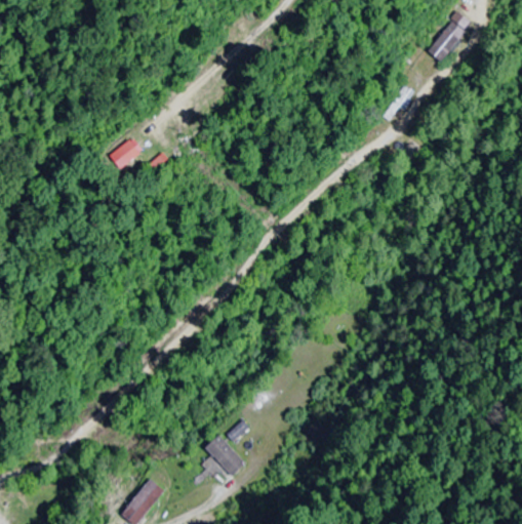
[(464,30),(449,19),(426,51),(440,62),(464,30)]
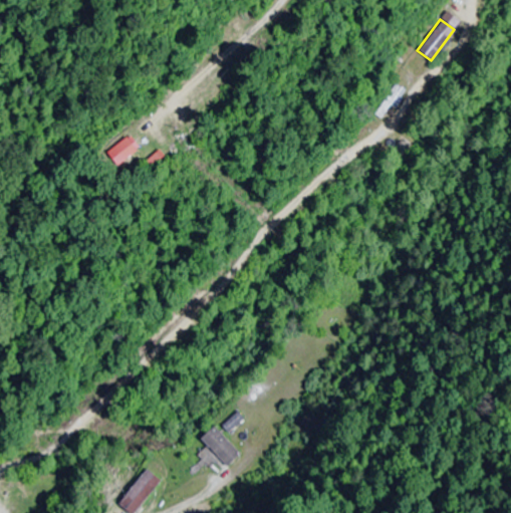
[(402,88),(392,82),(373,114),(384,120),(402,88)]
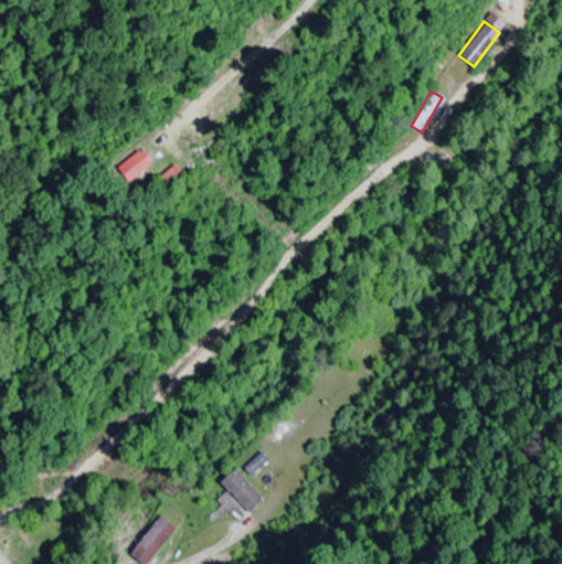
[(180,124),(188,134),(202,123),(194,113),(180,124)]
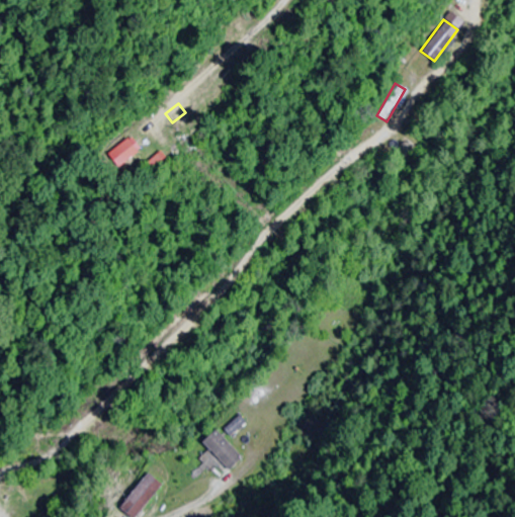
[(104,152),(113,166),(138,150),(129,136),(104,152)]
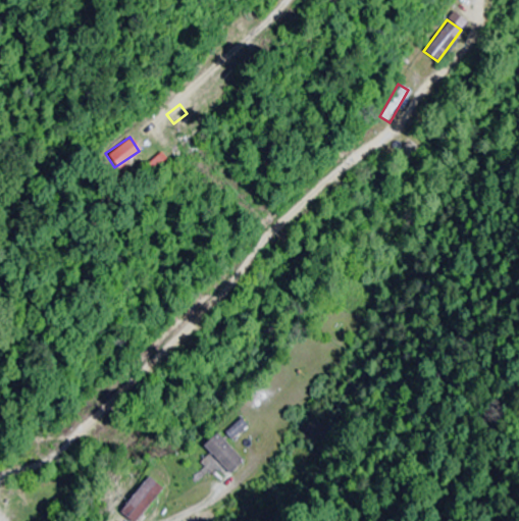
[(231,439),(247,424),(240,419),(225,433),(231,439)]
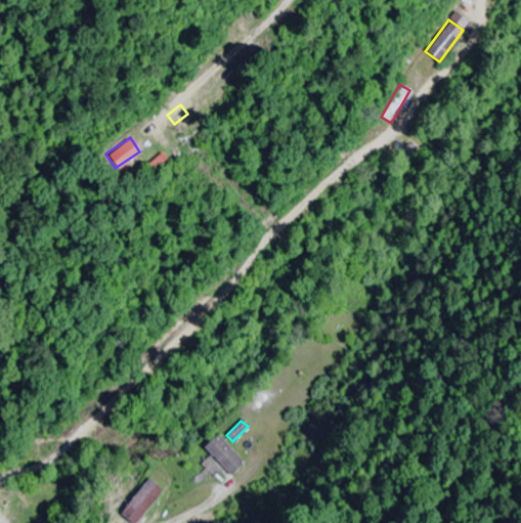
[(197,455),(201,460),(207,452),(230,476),(244,462),(217,435),(197,455)]
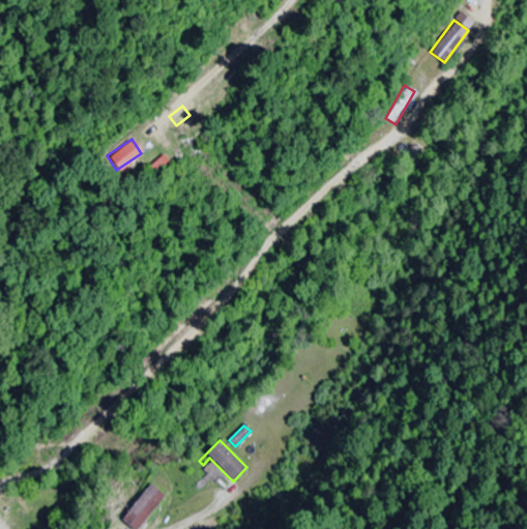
[(137,528),(165,496),(150,483),(120,520),(132,528),(137,528)]
